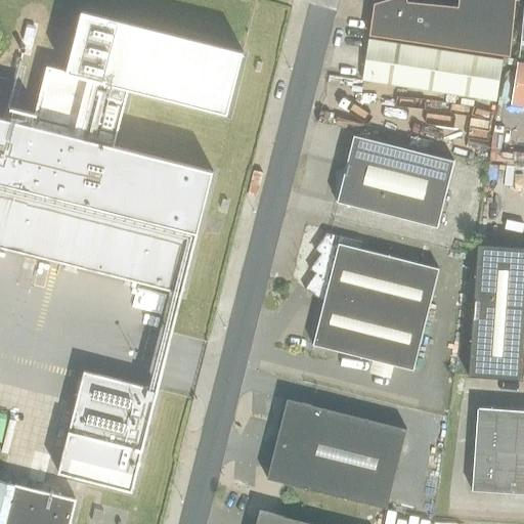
[(388,0),(374,4),(369,36),(390,39),(510,56),(515,0),(459,0),(459,7),(407,3),(406,0),(388,0)]
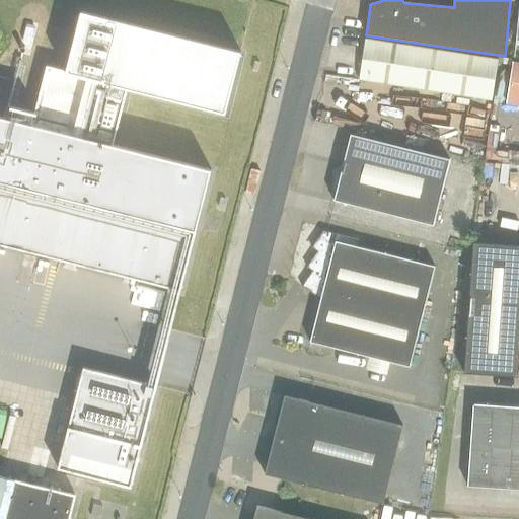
[(0,245),(178,291),(180,291),(196,232),(211,170),(113,146),(114,143),(127,89),(225,115),(241,53),(81,12),(66,71),(47,66),(34,113),(9,106),(7,117),(6,119),(0,117),(0,103),(3,104),(10,79),(0,76),(0,245)]
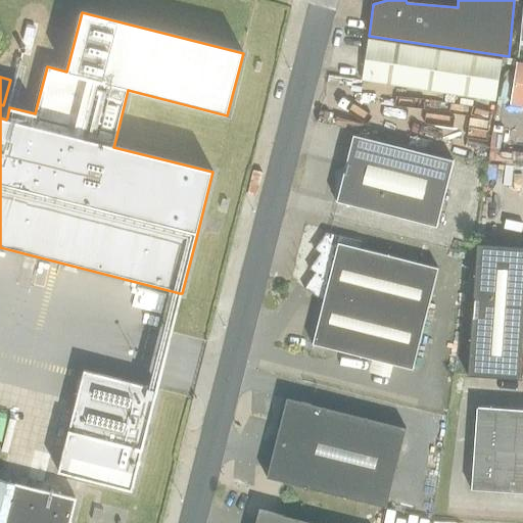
[(502,60),(368,40),(362,80),(495,101),(502,60)]
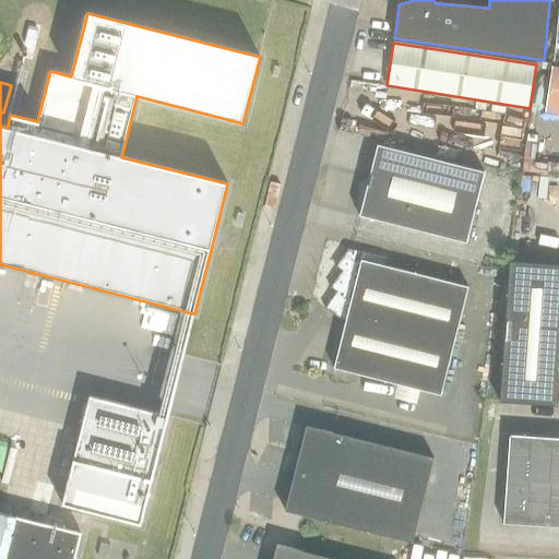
[(558,68),(551,67),(545,110),(558,113),(558,68)]
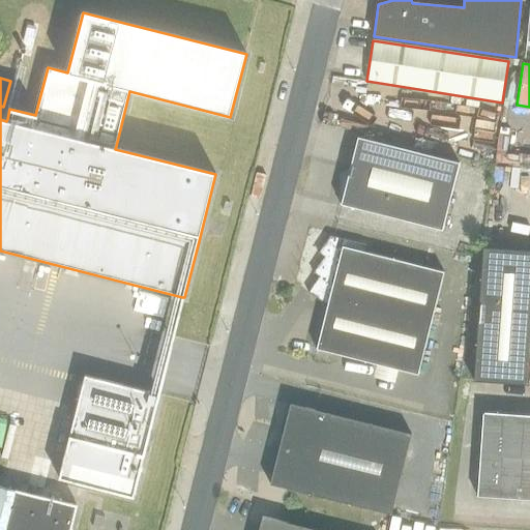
[(349,171),(341,176),(346,184),(341,205),(442,231),(460,163),(357,137),(349,171)]
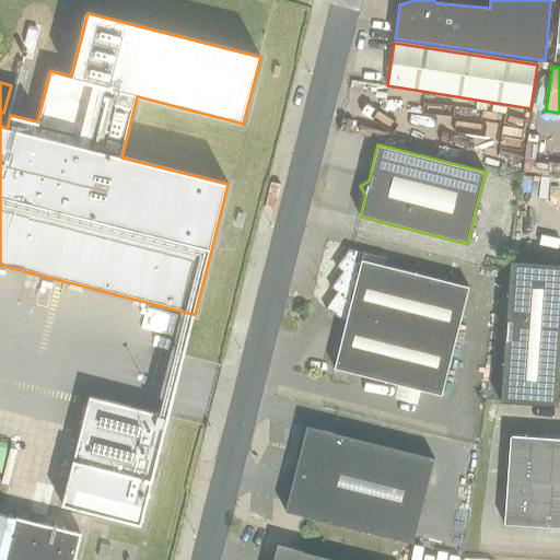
[(337,293),(326,310),(346,324),(335,369),(442,396),(469,288),(385,267),(387,259),(349,249),(336,268),(342,272),(330,289),(337,293)]
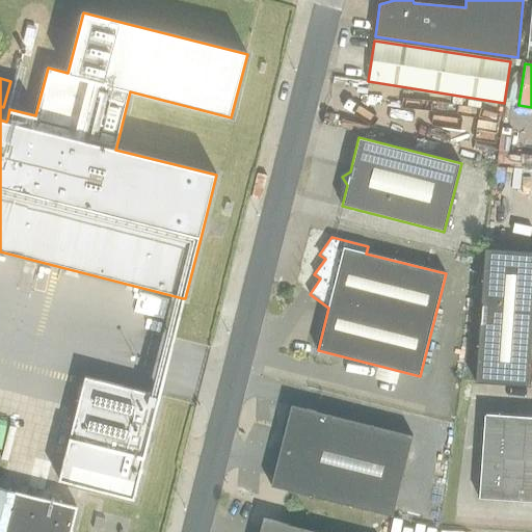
[(531,251),(485,248),(475,382),(531,387),(531,365),(531,251)]
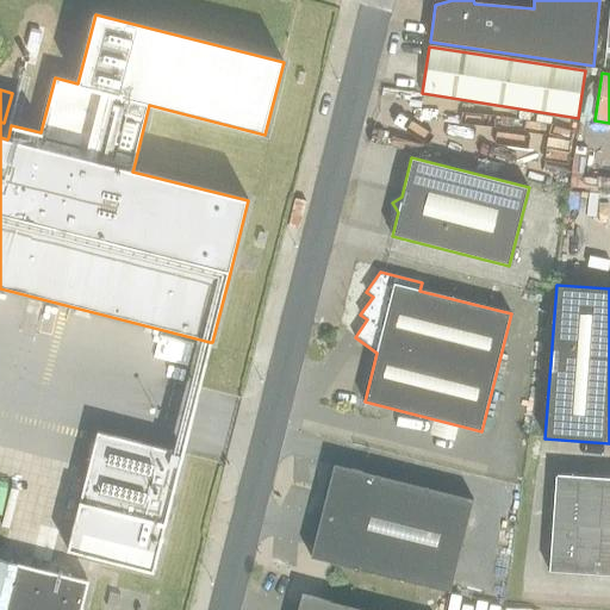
[(98,433),(68,552),(154,573),(185,454),(98,433)]
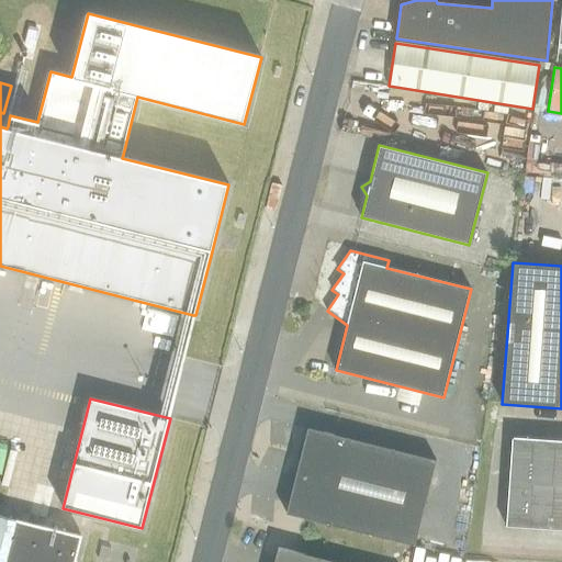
[(307,428),(287,514),(415,546),(437,460),(307,428)]
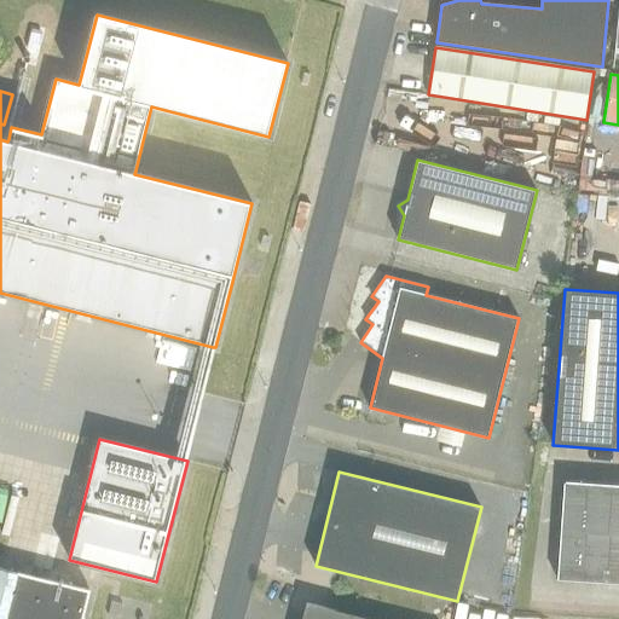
[(561,531),(595,533),(599,484),(563,481),(561,531)]
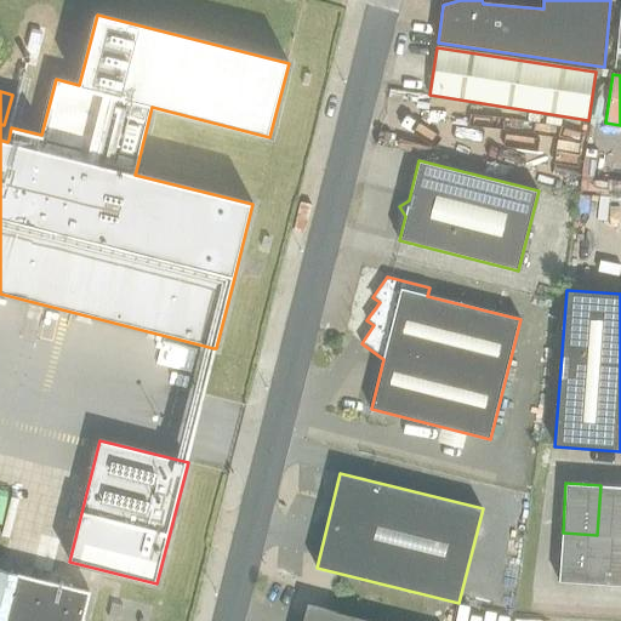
[(597,535),(620,536),(620,486),(600,485),(597,535)]
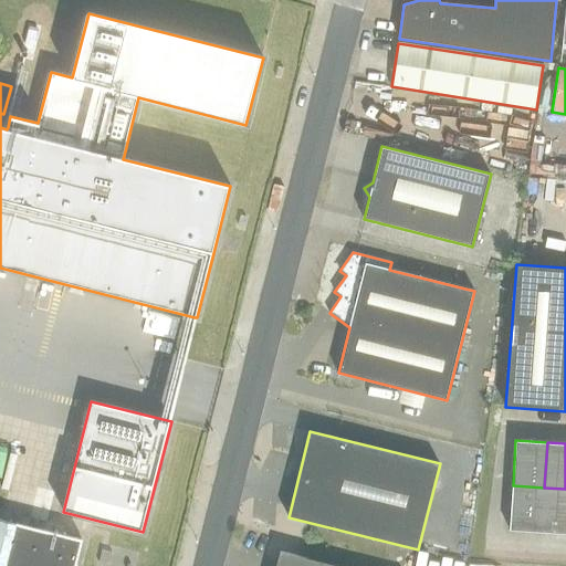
[(541,533),(544,488),(513,485),(510,531),(541,533)]
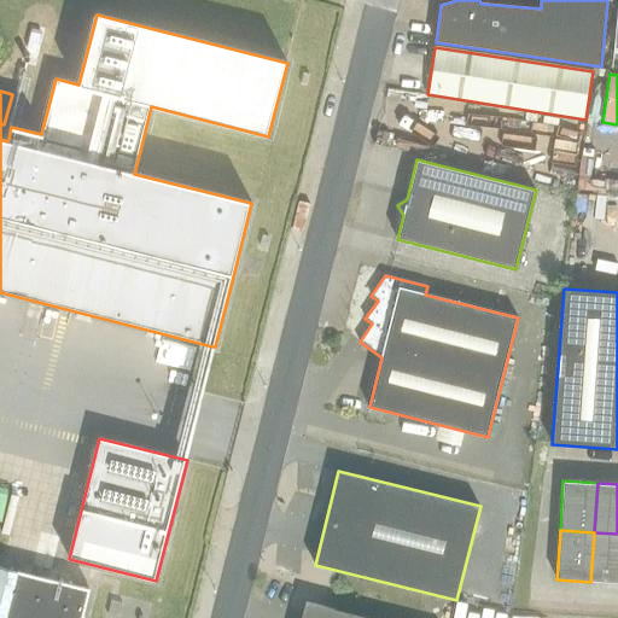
[(617,583),(617,534),(594,532),(590,582),(617,583)]
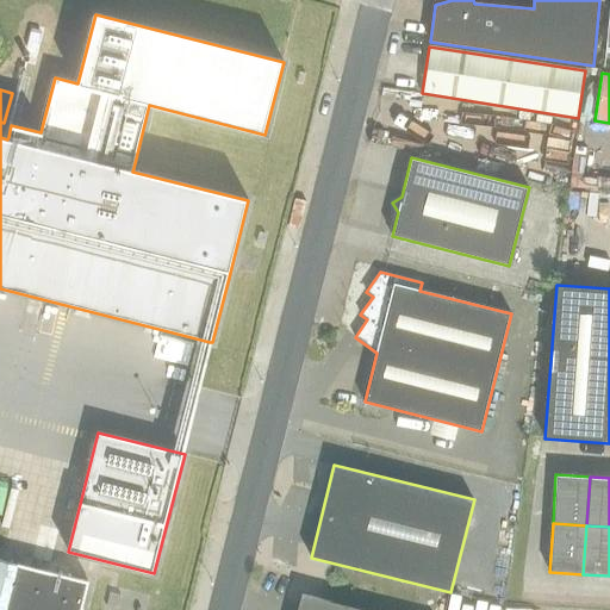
[(0,609),(80,609),(88,583),(0,560),(0,609)]
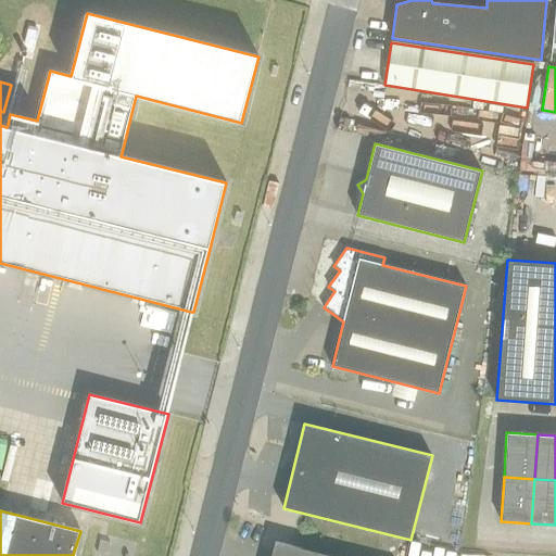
[(331,555),(275,542),(270,555),(331,555)]
